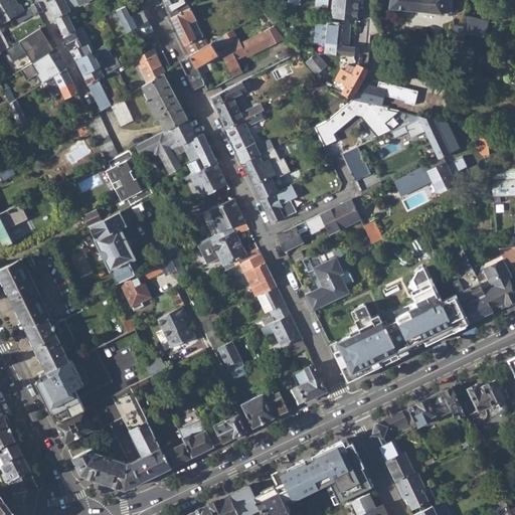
[(0,0),(0,23),(1,25),(25,10),(20,2),(18,2),(17,0),(0,0)]
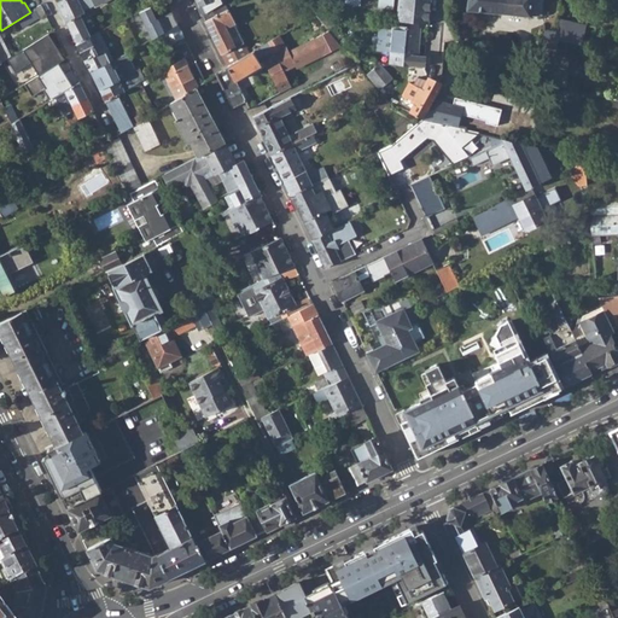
[(60,0),(58,3),(77,42),(92,35),(82,16),(87,15),(85,10),(95,4),(97,6),(106,0),(60,0)]
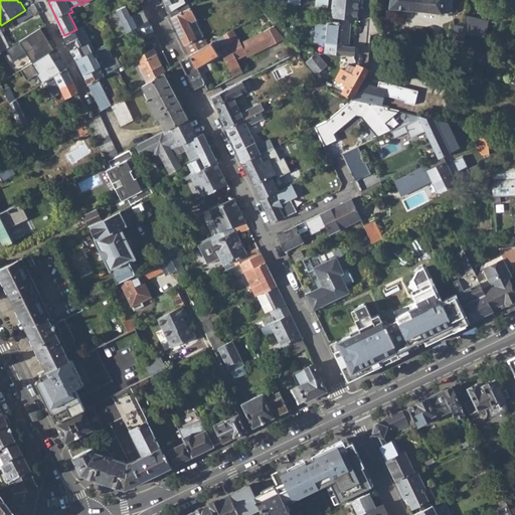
[(186,1),(185,0),(164,0),(167,4),(169,2),(172,9),(186,1)]
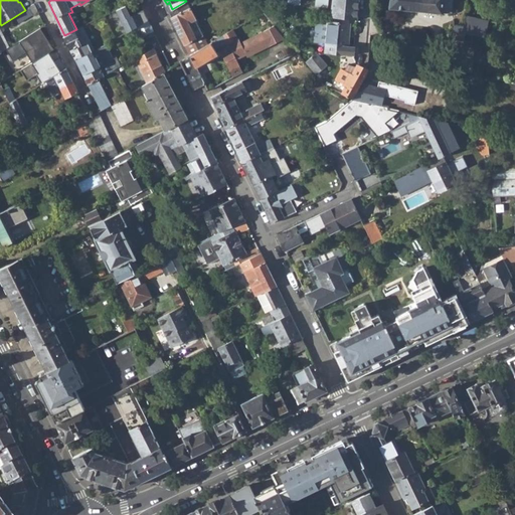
[(209,44),(187,0),(186,1),(172,9),(170,11),(181,33),(191,54),(209,44)]
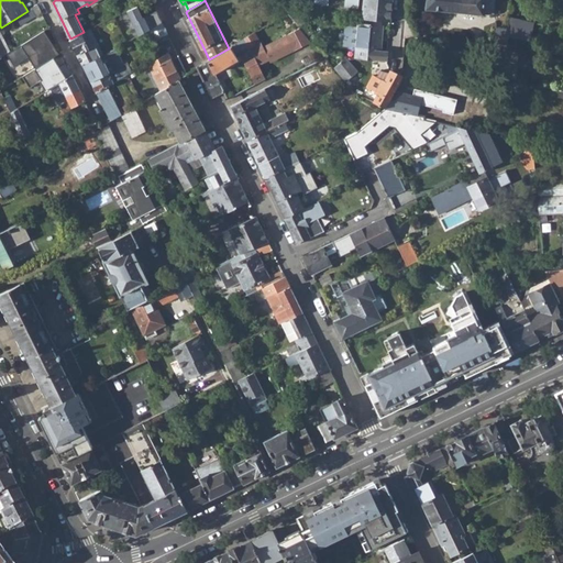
[(366,0),(365,20),(392,23),(393,0),(366,0)]
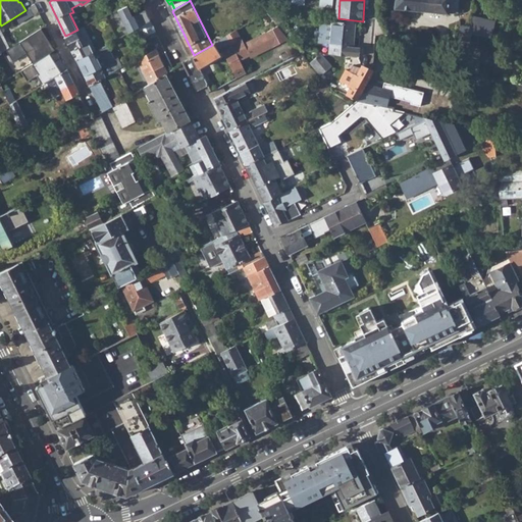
[(460,0),(398,0),(398,8),(451,12),(451,11),(460,11),(460,0)]
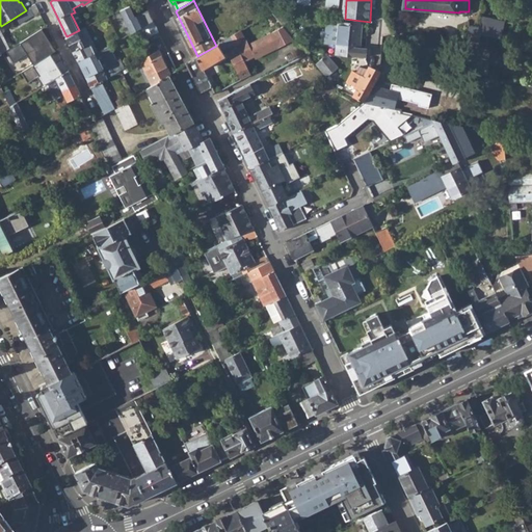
[(31,7),(34,15),(41,11),(36,4),(31,7)]
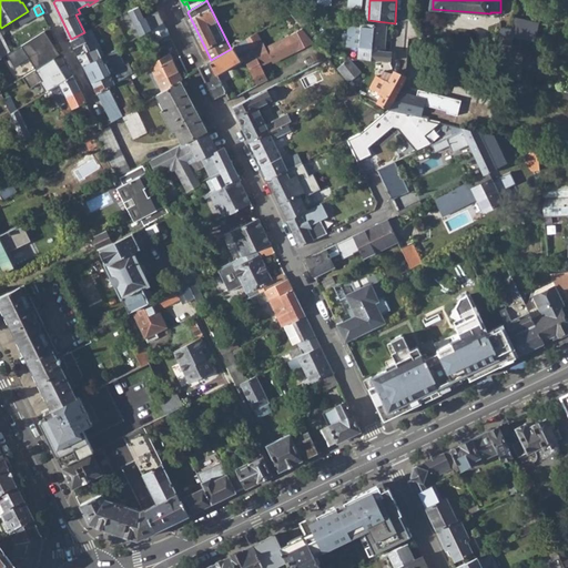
[(138,23),(143,32),(150,29),(156,26),(151,16),(138,23)]
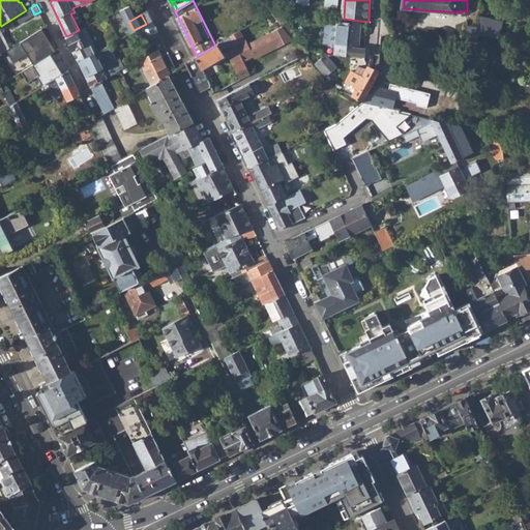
[(479,28),(479,33),(501,38),(503,21),(480,17),(479,28)]
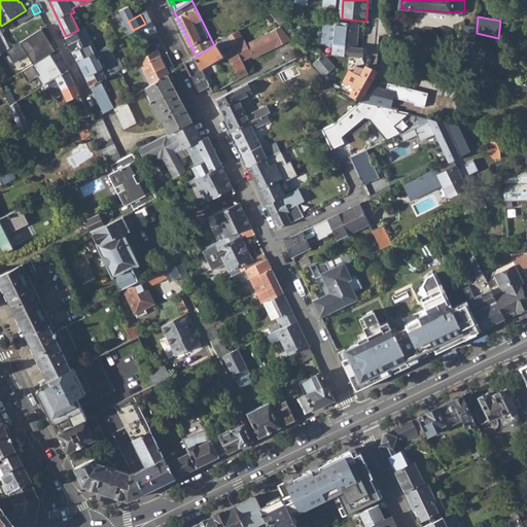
[(149,35),(157,31),(152,20),(145,24),(139,27),(144,37),(149,35)]
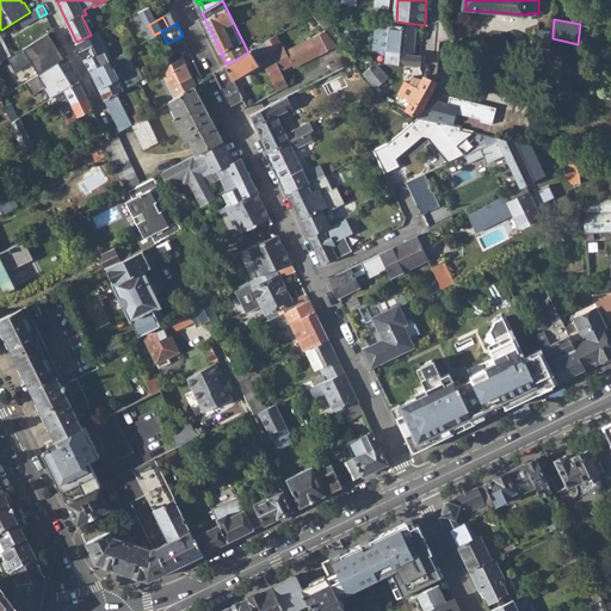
[(327,30),(337,41),(341,37),(332,25),(326,29),(327,30)]
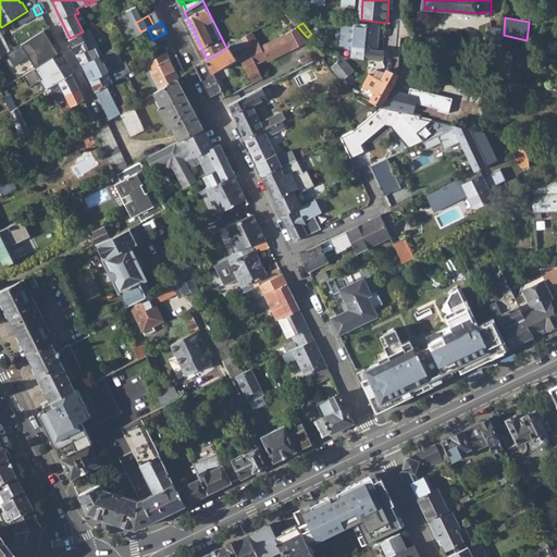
[(354,48),(353,58),(376,60),(384,61),(384,51),(378,50),(380,27),(356,24),(356,27),(344,26),(342,47),(354,48)]
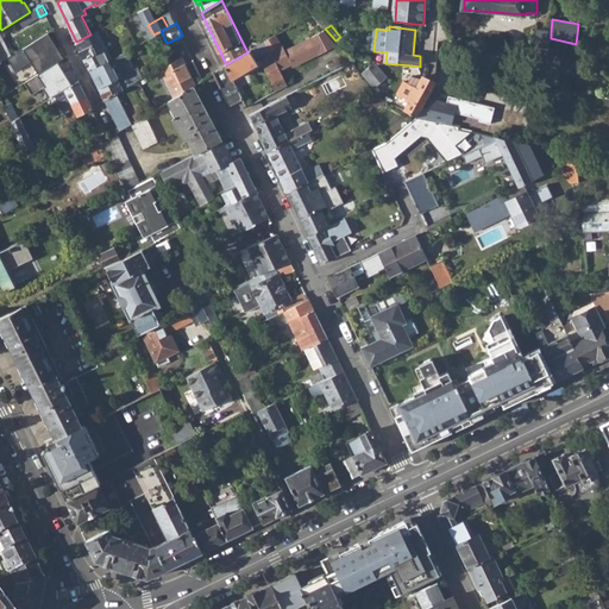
[(76,42),(90,69),(110,58),(99,38),(107,35),(105,27),(90,35),(76,42)]
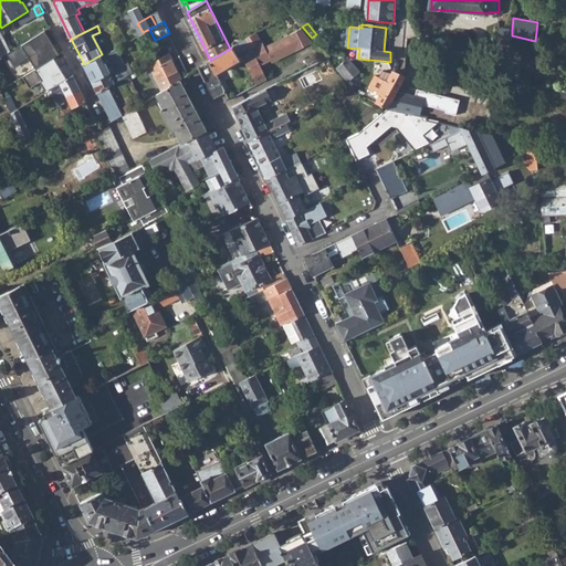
[(29,56),(37,67),(51,59),(46,51),(53,46),(52,44),(58,42),(50,27),(10,50),(7,52),(14,65),(29,56)]
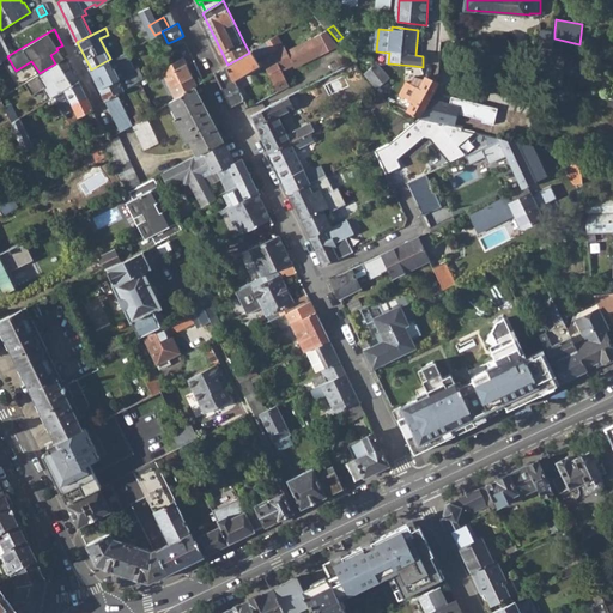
[(338,41),(328,30),(316,41),(323,59),(340,46),(338,41)]
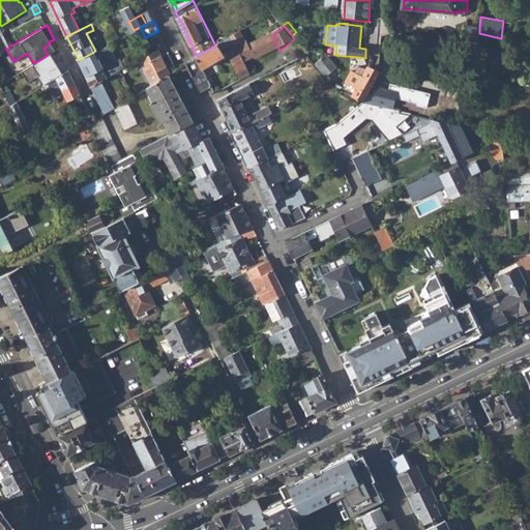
[(466,63),(476,63),(477,52),(478,43),(479,33),(479,28),(468,27),(466,63)]
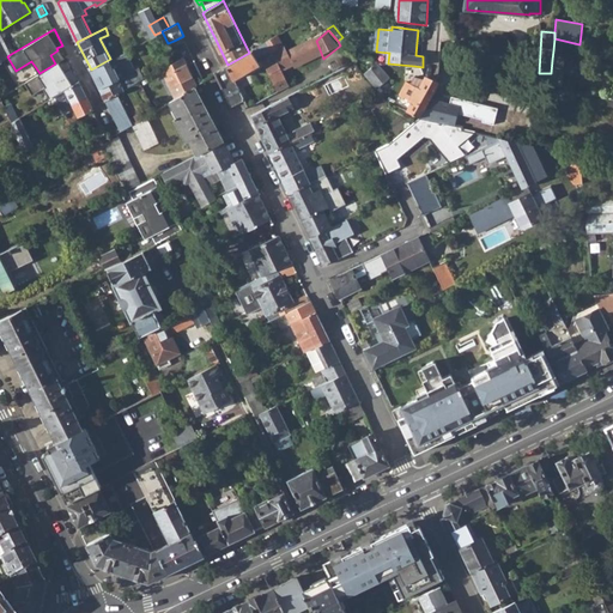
[(0,60),(4,59),(7,56),(11,54),(0,34),(0,60)]
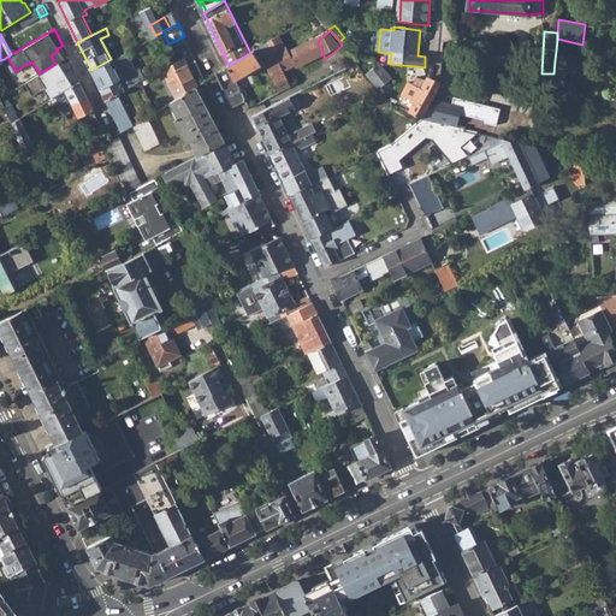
[(184,36),(175,41),(177,46),(187,41),(184,36)]
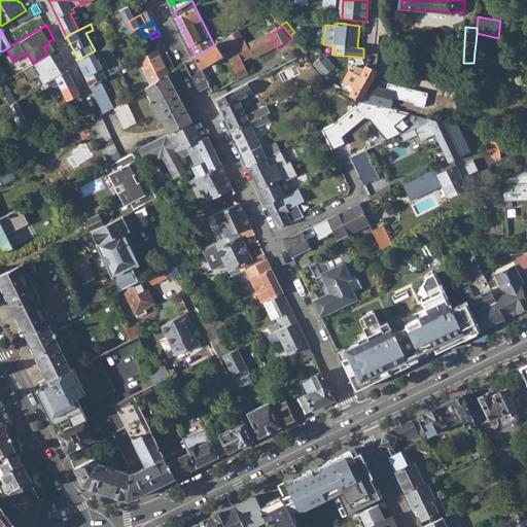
[(253,56),(244,39),(240,31),(214,45),(218,56),(226,51),(240,78),(249,73),(243,61),(253,56)]
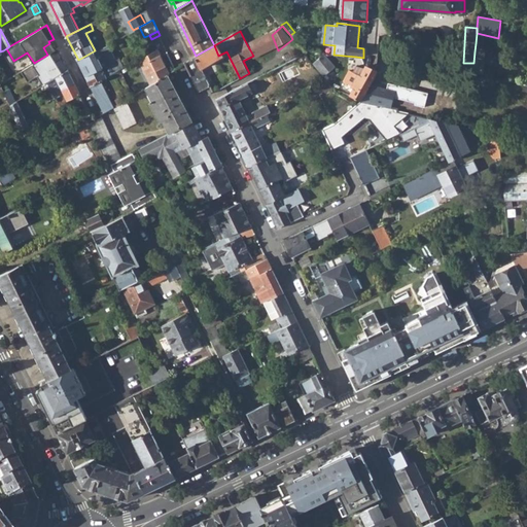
[(164,44),(160,35),(151,39),(156,49),(157,48),(164,44)]
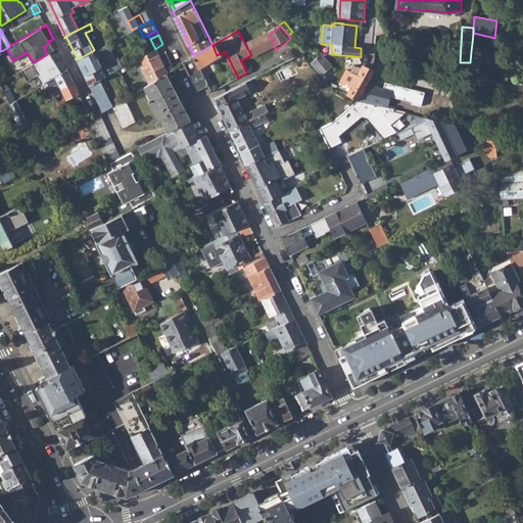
[(472,43),(471,51),(479,52),(480,45),(472,43)]
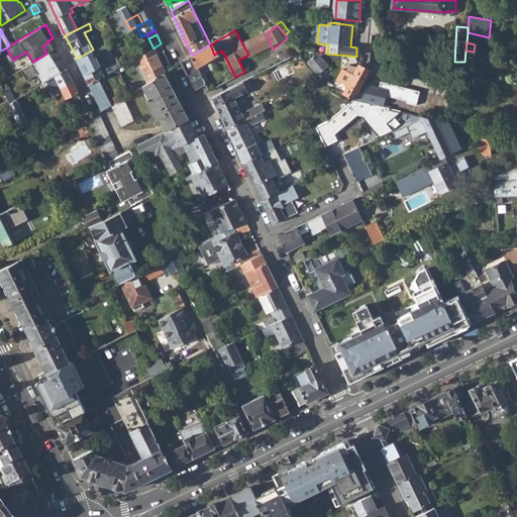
[(112,58),(105,43),(93,49),(77,59),(84,75),(100,66),(105,77),(112,73),(121,67),(116,56),(112,58)]
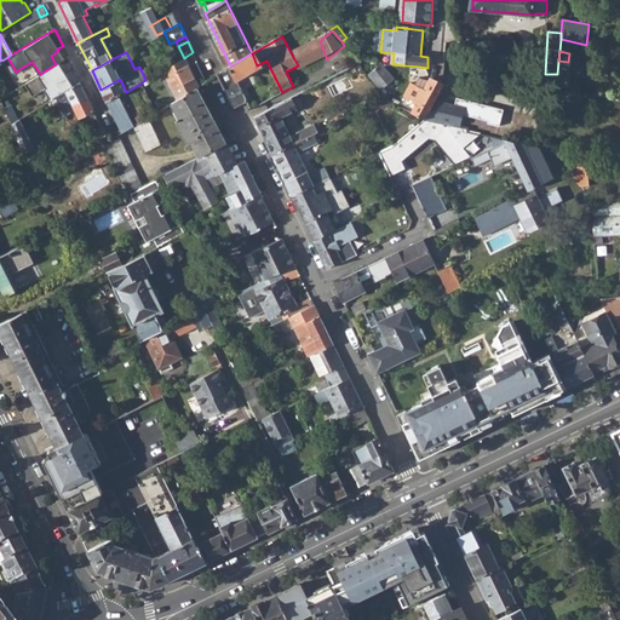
[(236,78),(257,65),(252,53),(230,65),(217,74),(234,107),(247,102),(236,78)]
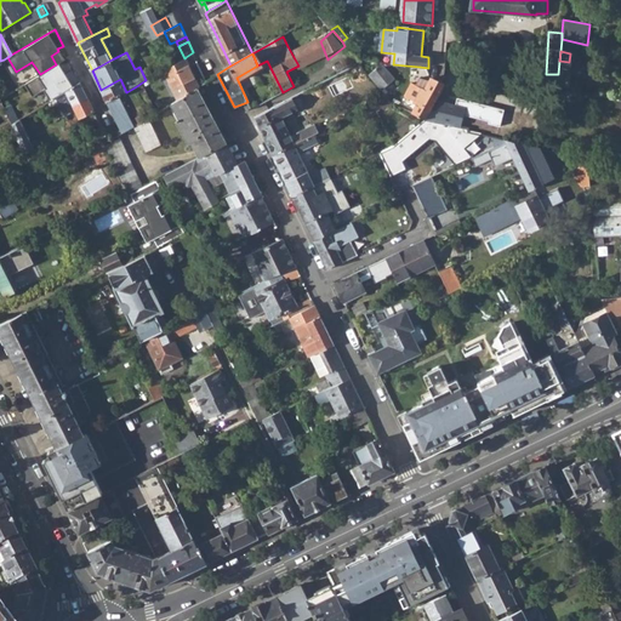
[(165,69),(178,98),(198,86),(199,85),(186,57),(184,58),(165,69)]
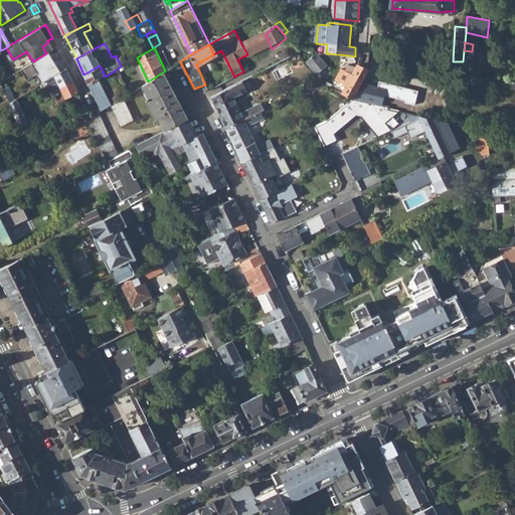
[(305,60),(315,73),(327,64),(317,52),(316,52),(305,60)]
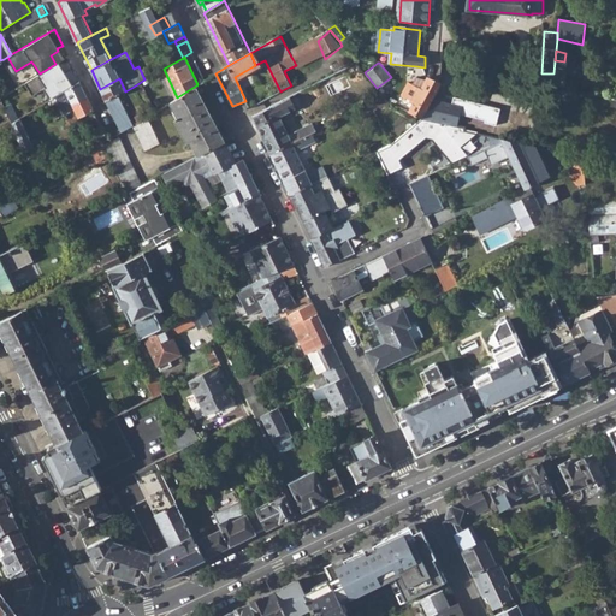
[(43,89),(51,100),(57,96),(81,82),(75,71),(64,78),(55,64),(40,73),(24,82),(33,96),(43,89)]
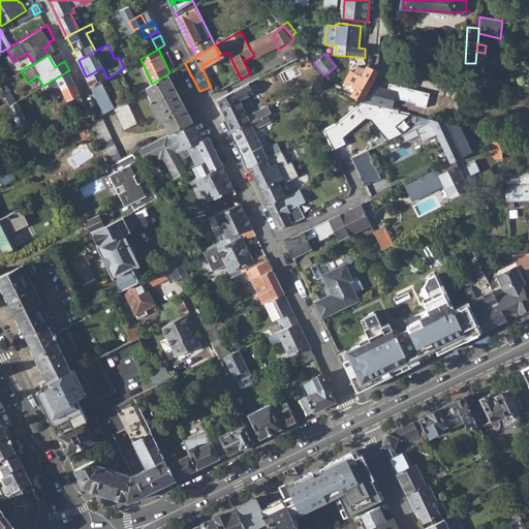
[(351,94),(363,100),(372,85),(378,71),(368,66),(363,76),(360,75),(353,87),(355,88),(351,94)]
